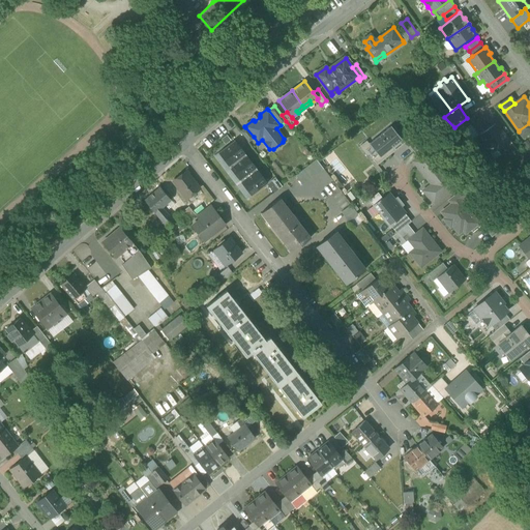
[(519,130),(523,136),(529,130),(529,124),(529,123),(519,130)]
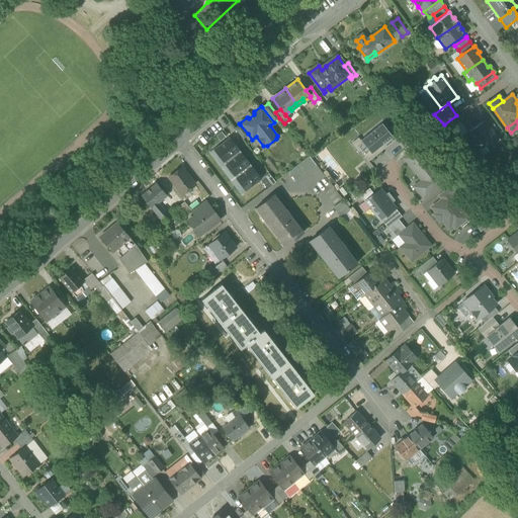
[(480,149),(485,145),(491,141),(496,138),(485,121),(468,133),(480,149)]
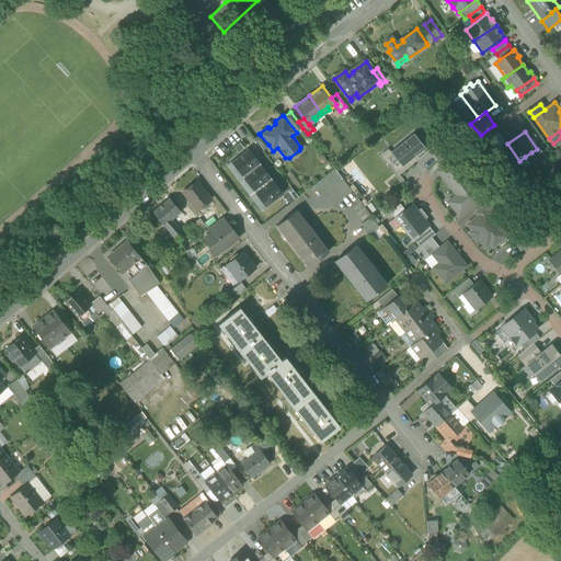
[(487,141),(496,150),(506,142),(499,133),(487,141)]
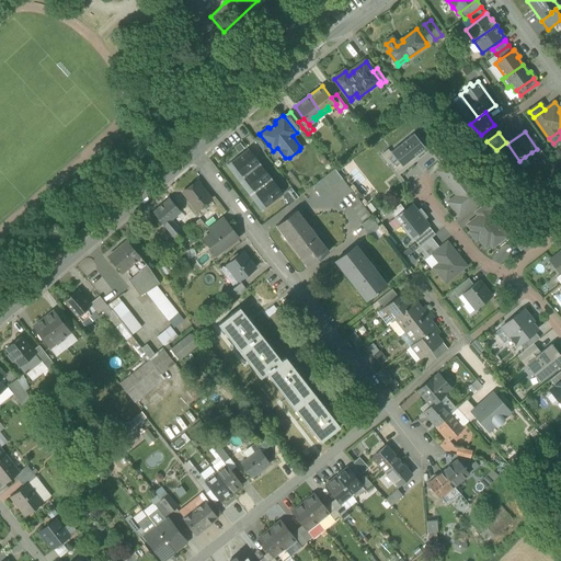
[(412,159),(425,148),(423,145),(413,134),(390,152),(392,155),(387,159),(399,174),(414,162),(412,159)]
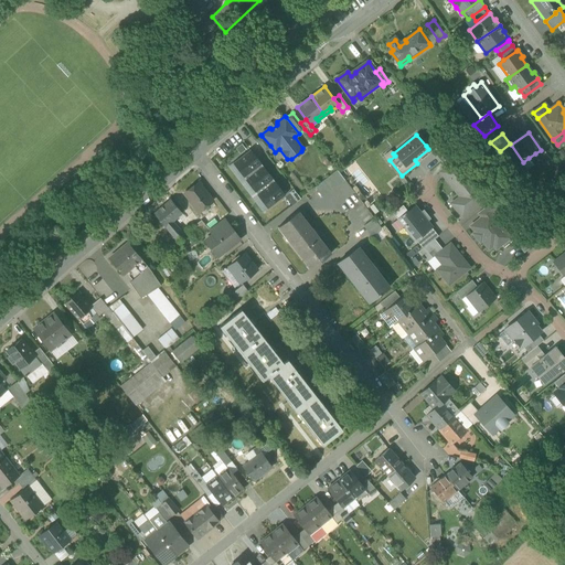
[(256,140),(264,151),(270,146),(262,136),(256,140)]
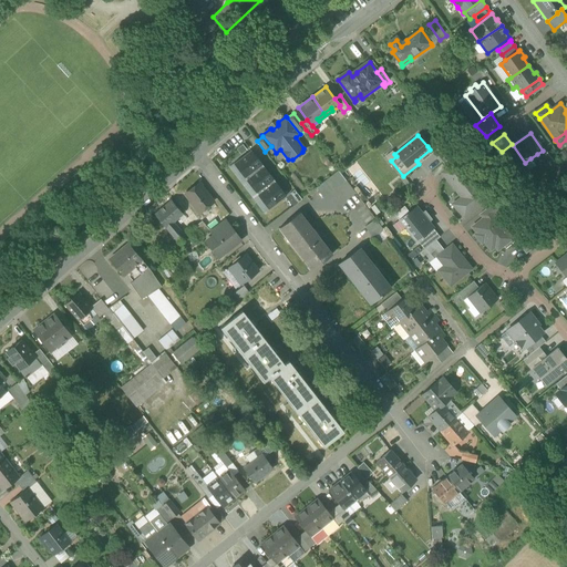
[(436,140),(428,146),(430,150),(431,148),(434,152),(441,146),(441,145),(436,140)]
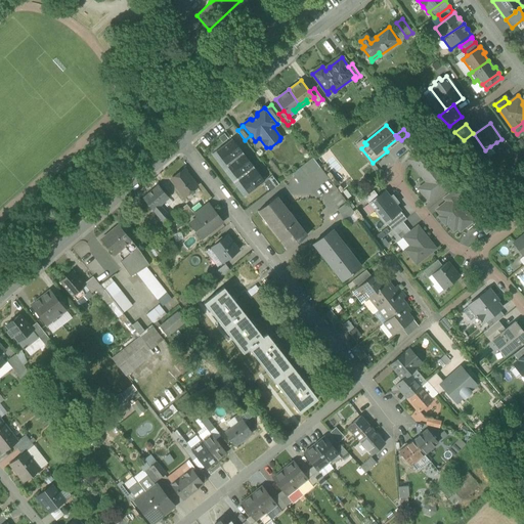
[(401,140),(409,150),(422,140),(412,130),(407,134),(407,135),(401,140)]
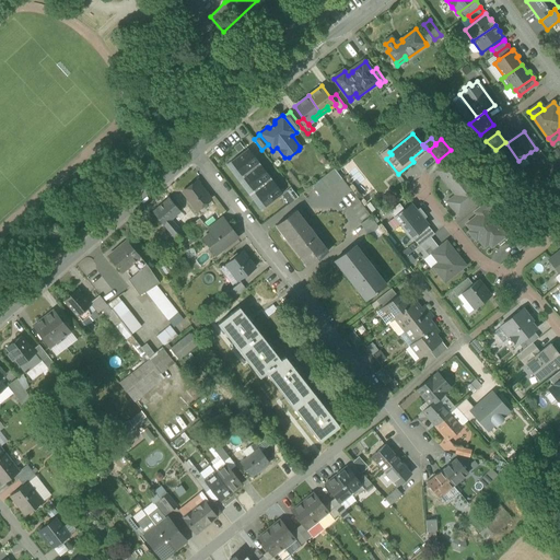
[(413,162),(429,150),(426,147),(424,148),(411,159),(413,162)]
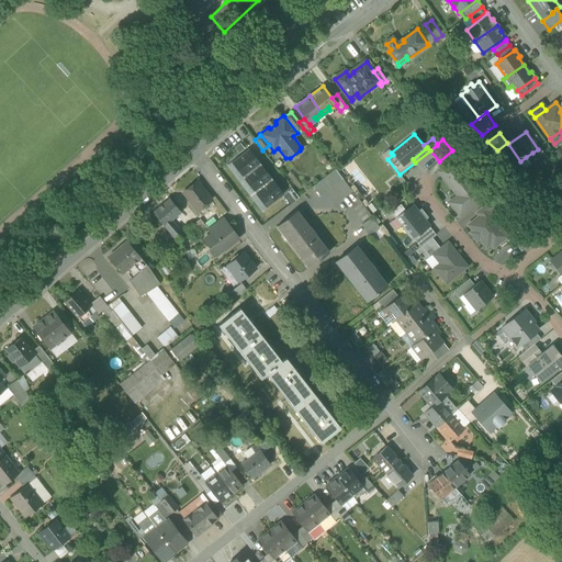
[(232,161),(243,177),(260,164),(248,148),(232,161)]
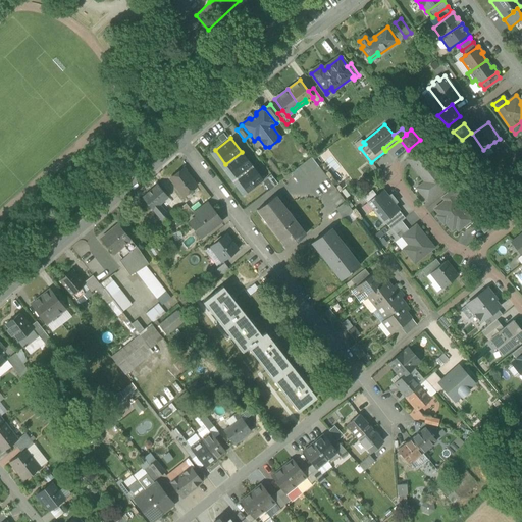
[(417,188),(426,200),(448,184),(419,149),(407,159),(424,180),(426,184),(419,190),(417,188)]
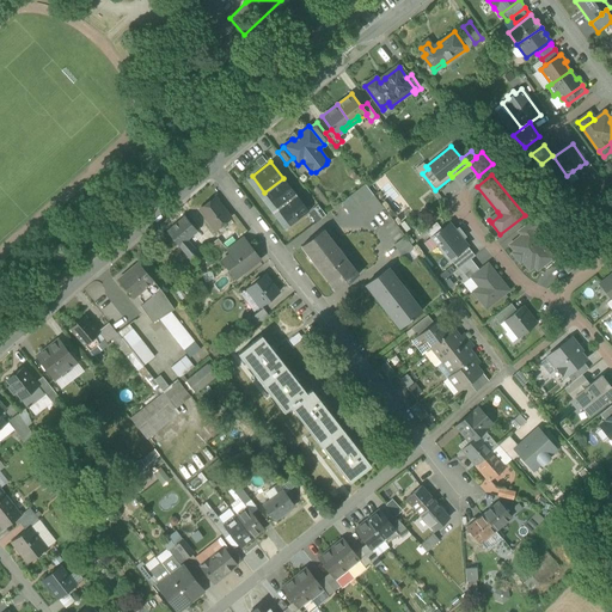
[(264,193),(277,209),(295,195),(283,178),(264,193)]
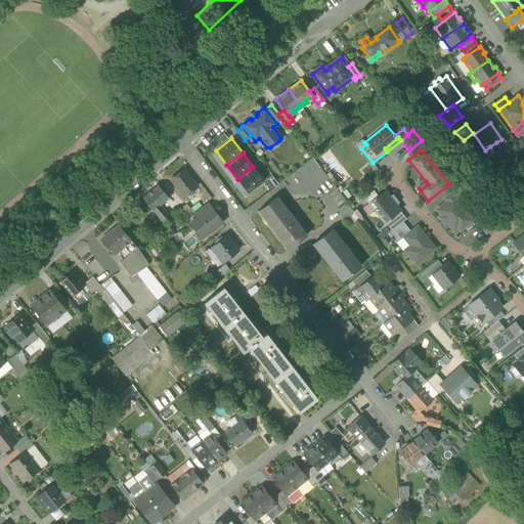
[(292,174),(299,182),(319,167),(312,158),(292,174)]
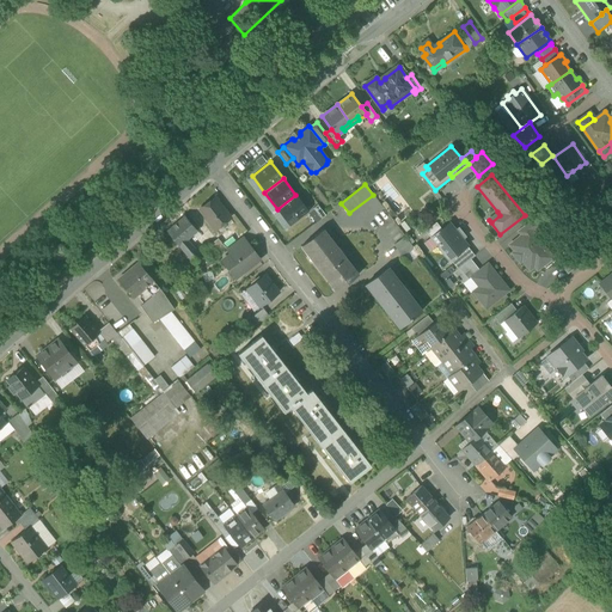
[(295,195),(277,209),(291,226),(308,212),(295,195)]
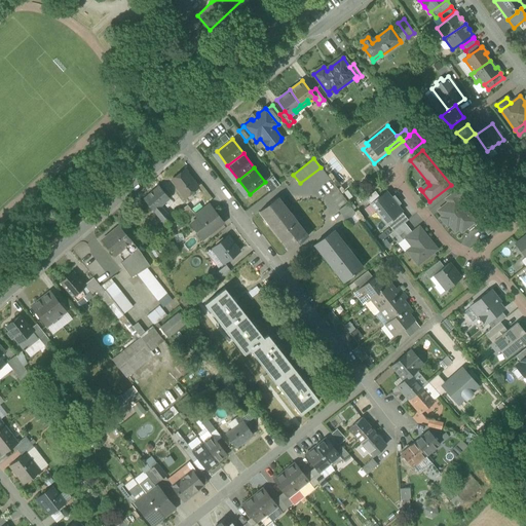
[(172,180),(185,197),(197,187),(184,170),(172,180)]
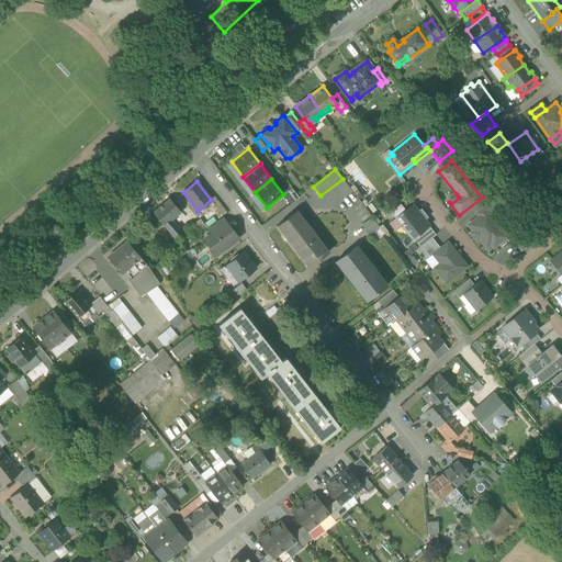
[(291,188),(287,192),(294,202),(299,198),(291,188)]
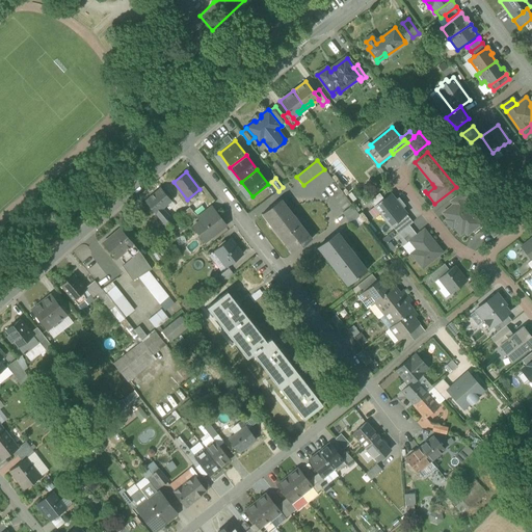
[(424,190),(425,191),(427,193),(434,187),(432,184),(424,190)]
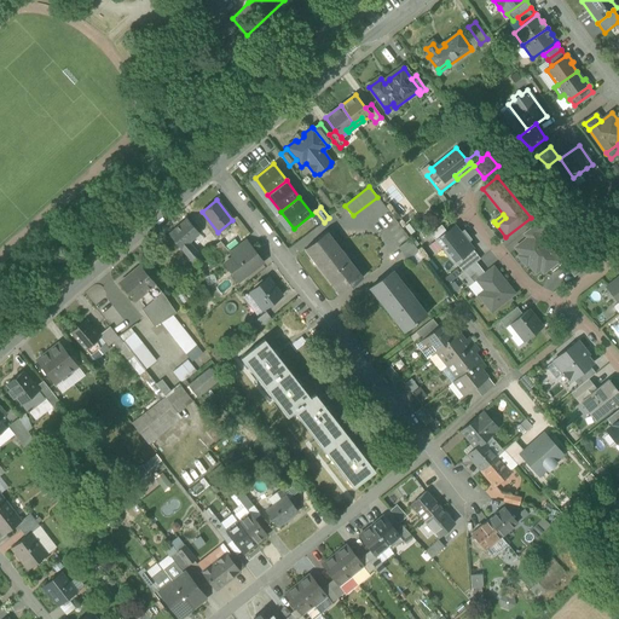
[(169,236),(181,250),(190,243),(201,235),(187,219),(169,236)]
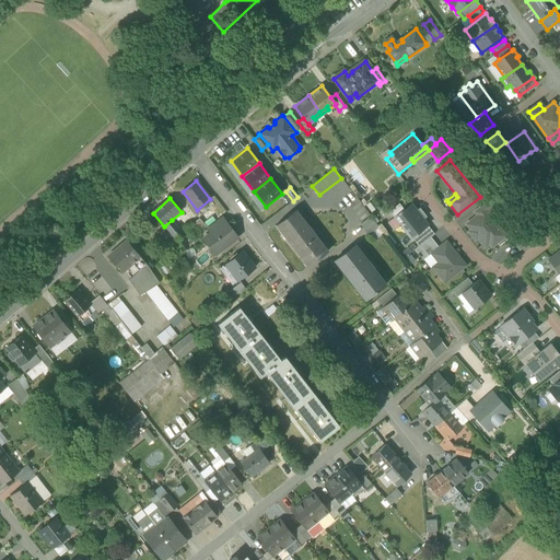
[(474,210),(478,216),(485,211),(490,207),(486,201),(474,210)]
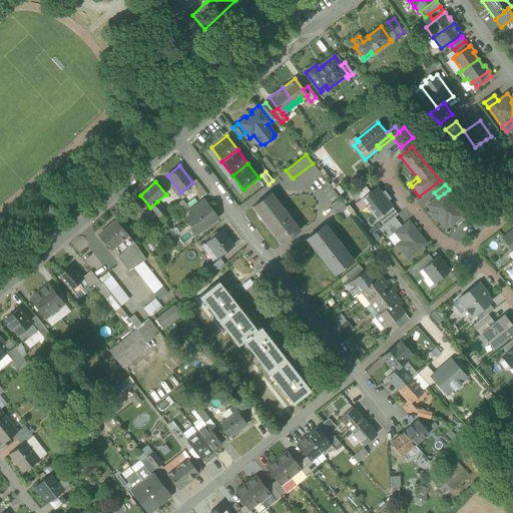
[(356,193),(361,199),(368,193),(369,194),(371,192),(366,186),(356,193)]
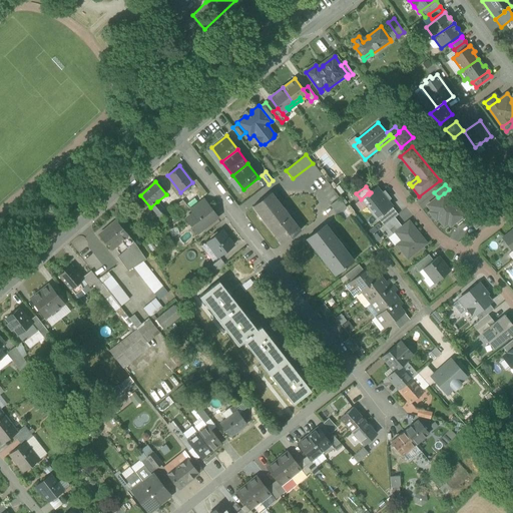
[(368,193),(361,199),(366,205),(367,205),(377,217),(391,206),(392,206),(387,200),(390,198),(384,191),(381,193),(377,187),(371,192),(369,194),(368,193)]
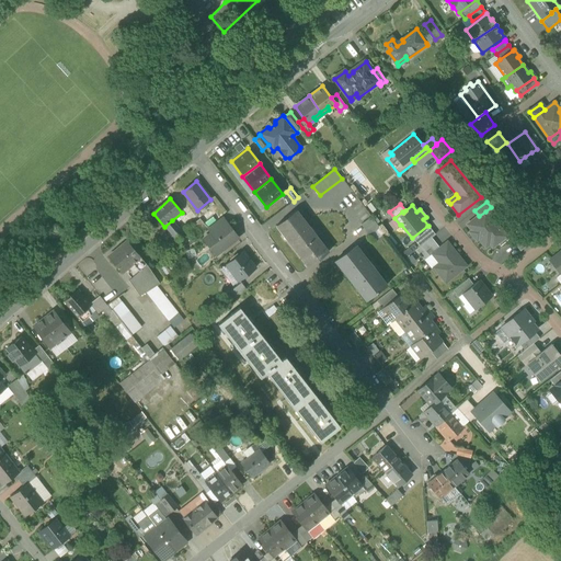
[(276,225),(309,266),(328,252),(296,210),(276,225)]
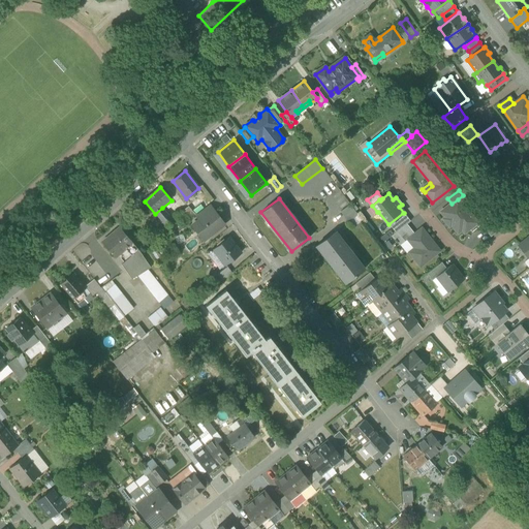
[(449,224),(457,232),(462,228),(462,229),(466,230),(469,228),(468,225),(474,220),(458,199),(452,204),(441,212),(446,218),(450,223),(449,224)]
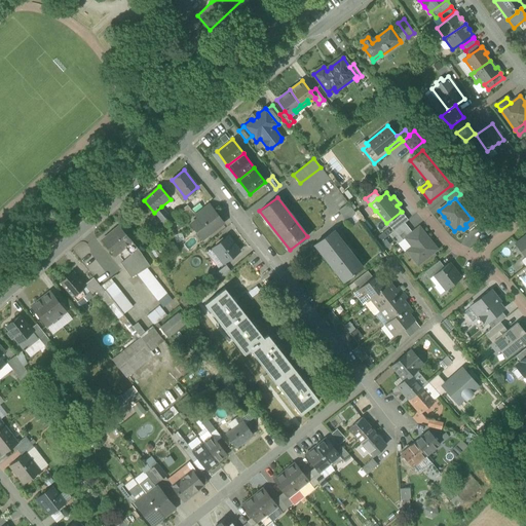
[(193,215),(197,220),(212,209),(213,208),(209,203),(193,215)]
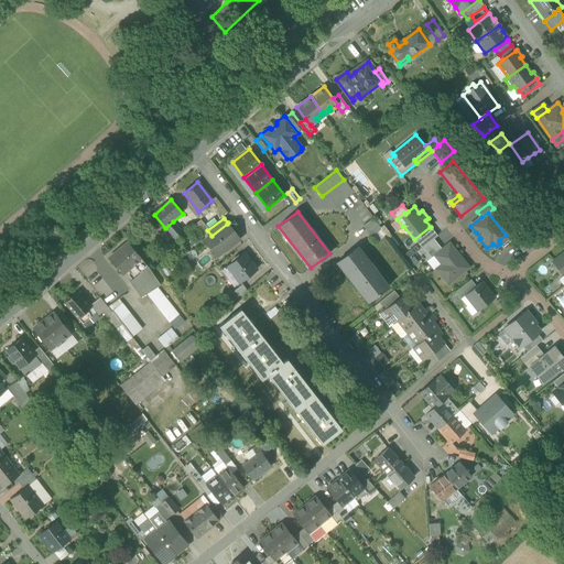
[(362,225),(371,236),(381,229),(372,218),(362,225)]
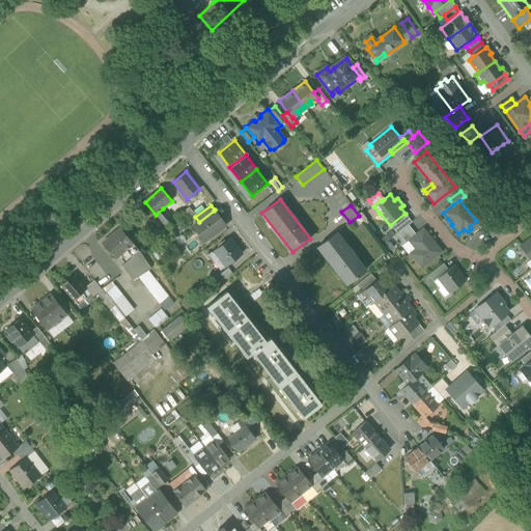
[(176,217),(184,226),(196,216),(189,206),(176,217)]
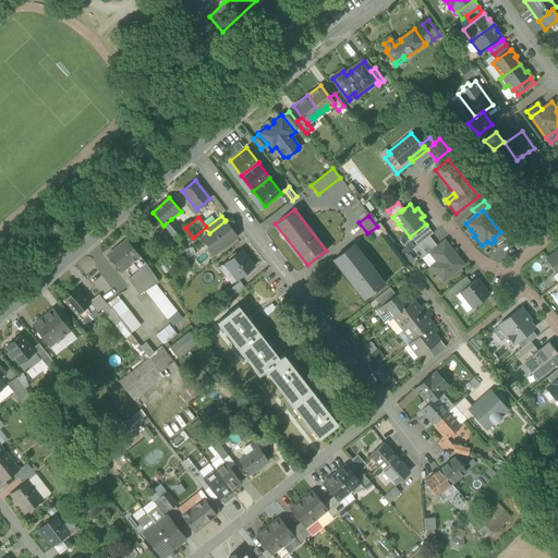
[(398,225),(398,223),(392,217),(386,221),(392,229),(398,225)]
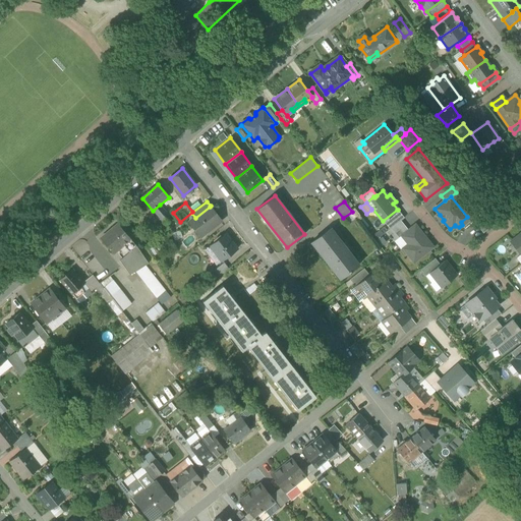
[(153,211),(165,225),(171,219),(160,205),(153,211)]
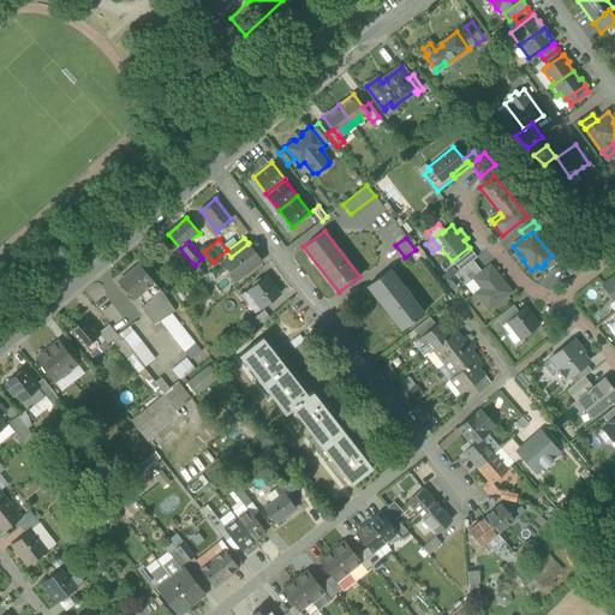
[(227,260),(240,275),(260,260),(258,258),(254,251),(248,244),(231,257),(227,260)]
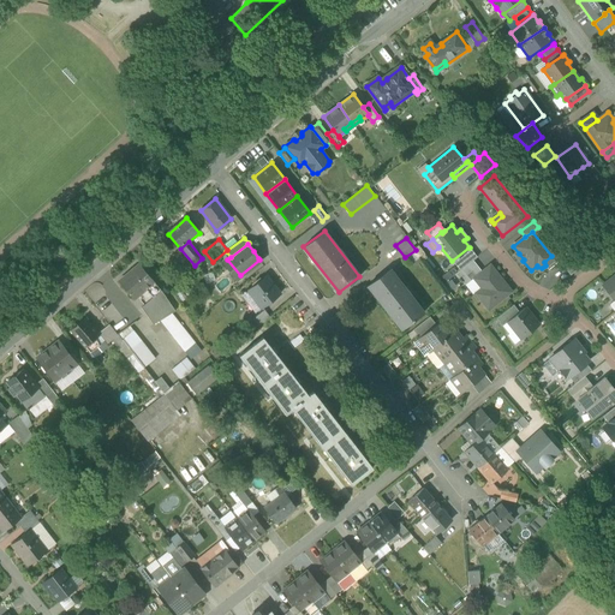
[(452,261),(459,270),(472,261),(476,257),(469,248),(452,261)]
